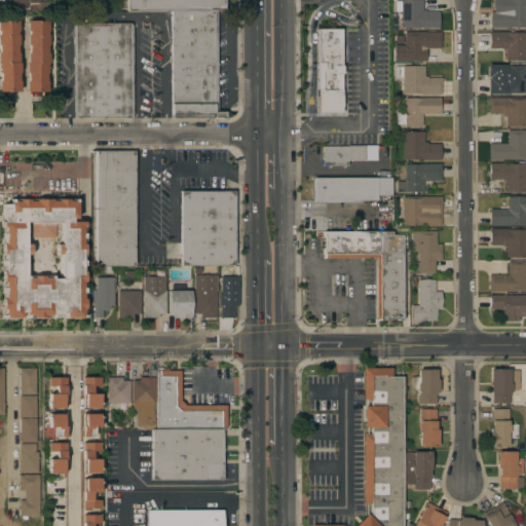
[(37,0),(37,3),(27,3),(27,9),(8,8),(8,0),(37,0)]
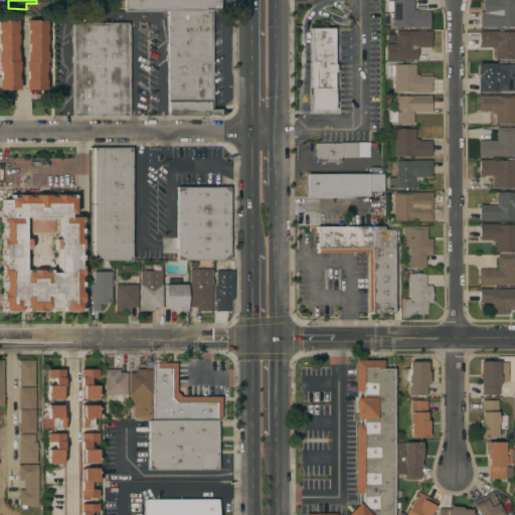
[(52,0),(52,11),(36,11),(36,2),(43,2),(43,0),(52,0)]
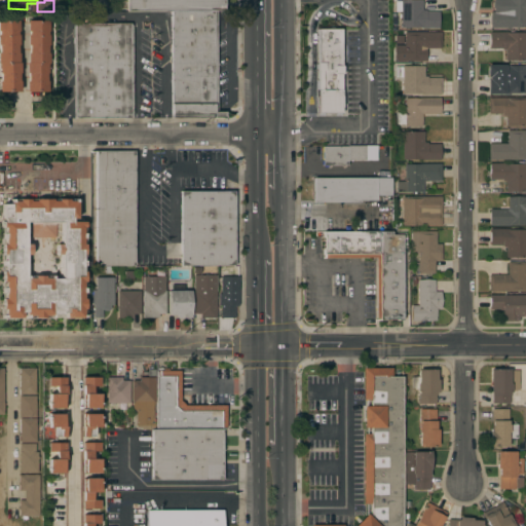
[(125,10),(125,0),(224,0),(224,11),(216,11),(171,10),(125,10)]
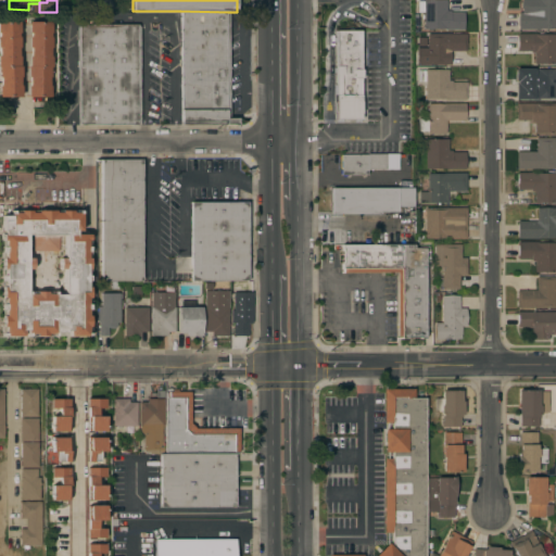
[(422,29),(422,12),(417,12),(417,0),(446,0),(446,11),(450,11),(450,12),(464,12),(464,29),(422,29)]
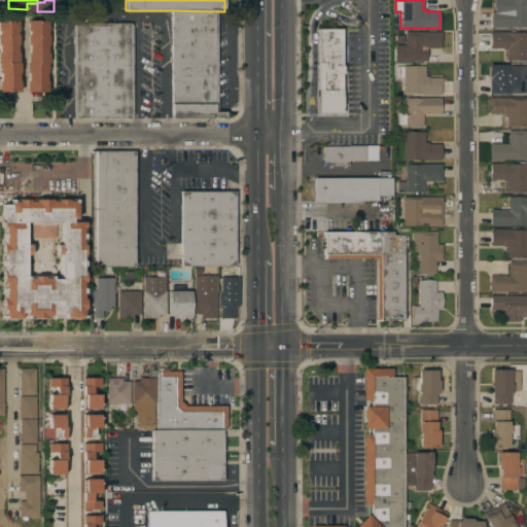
[(526,0),(526,14),(526,27),(512,27),(512,28),(491,28),(491,11),(494,11),(494,0),(526,0)]
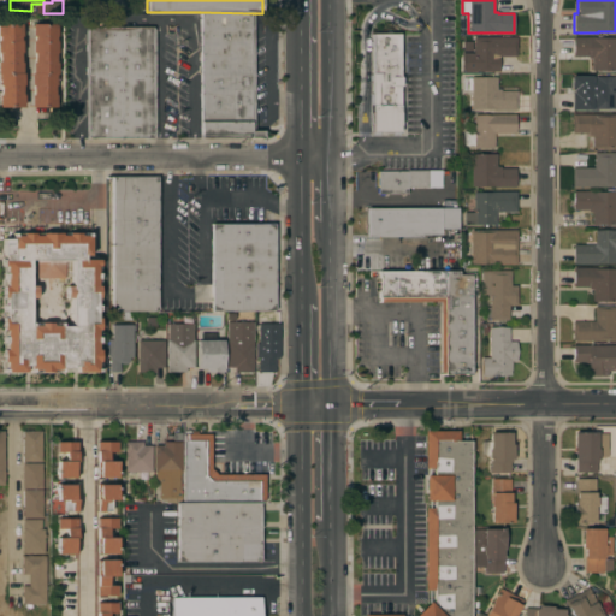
[(262,138),(200,140),(200,12),(253,13),(254,131),(262,131),(262,138)]
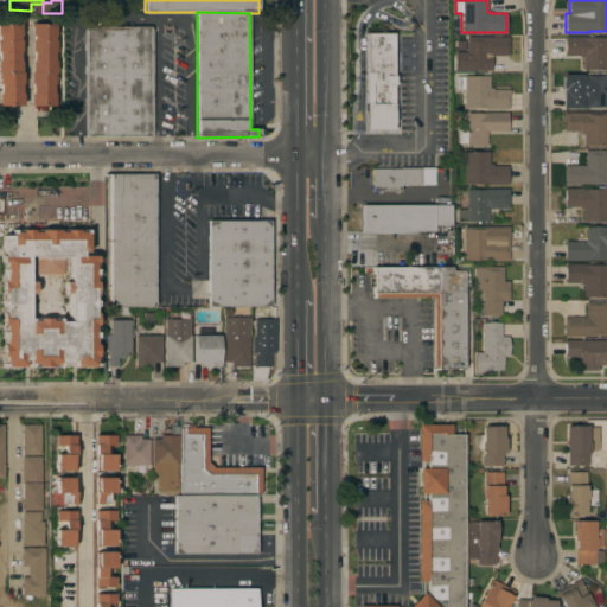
[(0,24),(21,24),(20,37),(19,37),(19,40),(21,40),(20,52),(19,52),(19,62),(20,62),(20,72),(23,72),(23,84),(20,84),(20,94),(23,94),(23,107),(0,106),(0,24)]
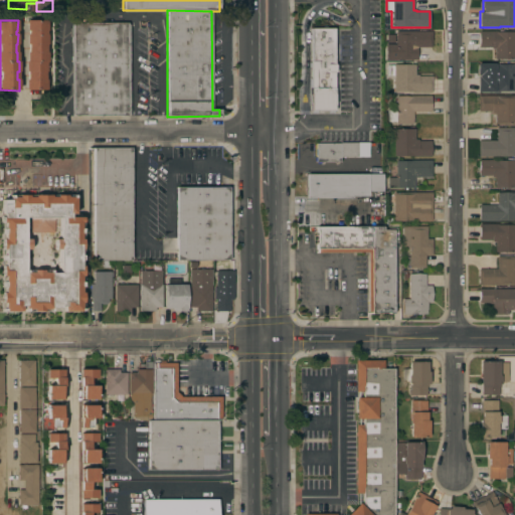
[(46,20),(46,31),(45,31),(45,34),(46,34),(46,44),(45,44),(45,52),(46,52),(46,62),(45,62),(45,71),(44,71),(44,79),(45,79),(45,90),(25,90),(25,79),(26,79),(26,71),(25,71),(25,61),(26,61),(26,52),(27,52),(27,44),(26,44),(26,34),(27,34),(27,30),(26,30),(26,20),(46,20)]
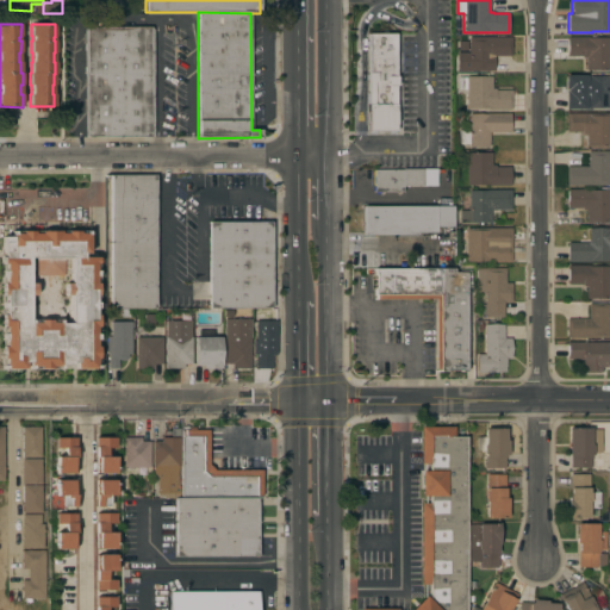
[(153,137),(83,137),(83,31),(85,27),(151,27),(153,30),(153,137)]
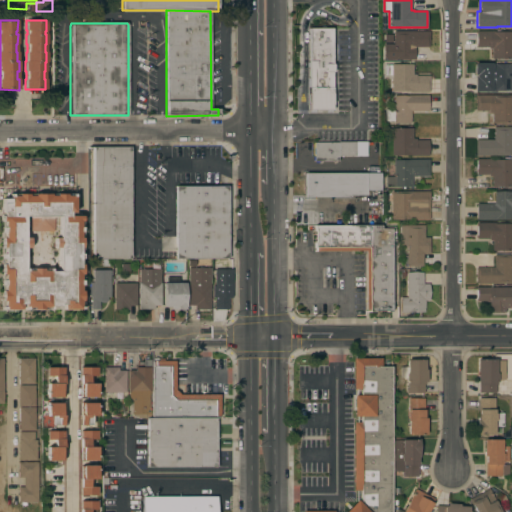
[(332,39),(332,51),(332,111),(325,111),(325,110),(315,110),(315,111),(308,111),(308,105),(307,105),(307,94),(308,87),(309,39),(308,39),(308,27),(315,27),(315,28),(325,28),(332,28),(332,39)]
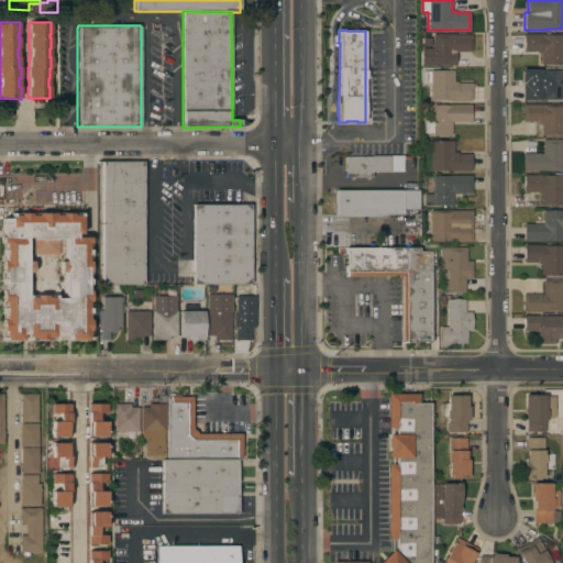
[(472,34),(472,52),(452,52),(452,66),(432,66),(432,65),(422,65),(422,51),(432,51),(432,34),(472,34)]
